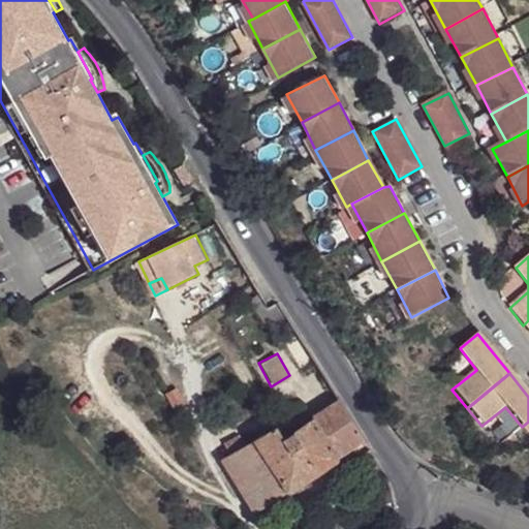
[(366,438),(342,400),(297,431),(296,434),(287,439),(279,426),(247,444),(224,457),(257,511),(275,500),(339,459),(338,457),(366,438)]
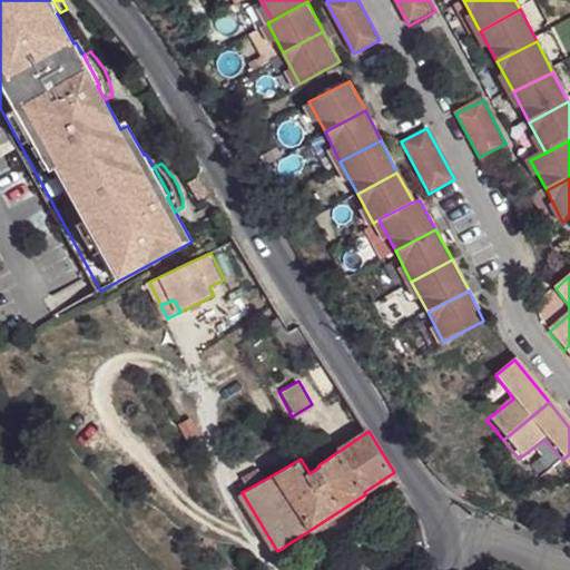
[(569,473),(569,454),(562,460),(560,462),(569,473)]
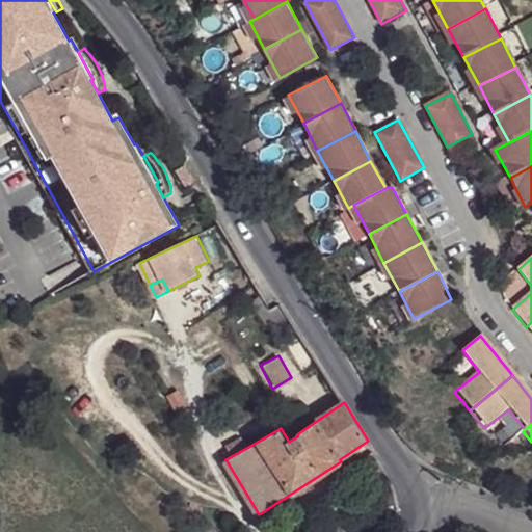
All buildings are outlined.
